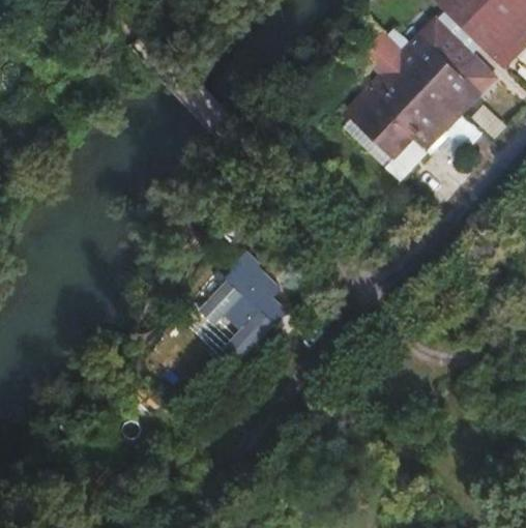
[(525,0),(433,0),(504,69),(525,47),(525,0)]
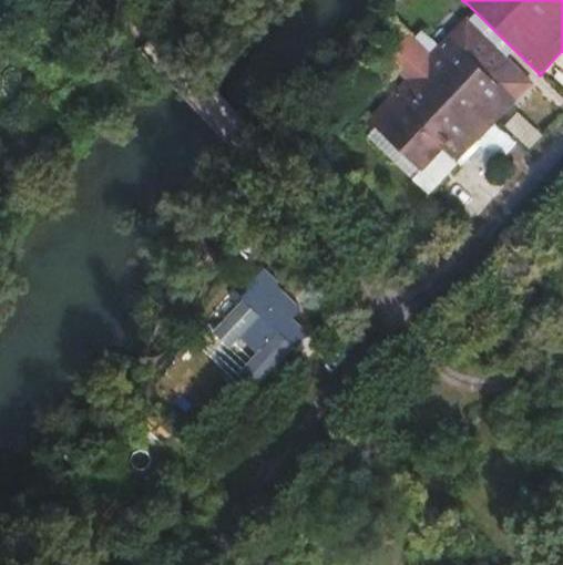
[(388,58),(409,80),(361,129),(367,135),(374,127),(419,171),(440,149),(454,162),(529,85),(463,22),(427,61),(406,40),(388,58)]
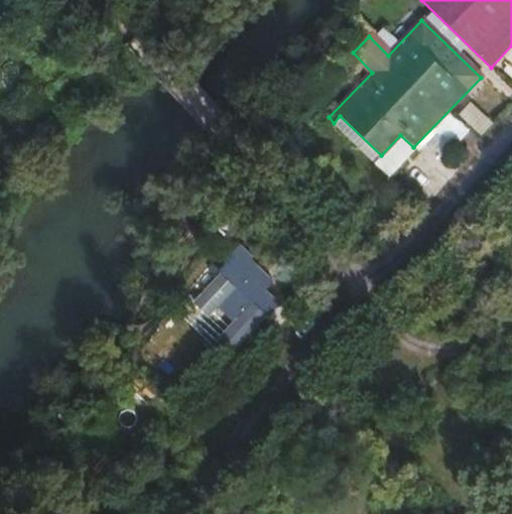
[(432,132),(450,147),(464,132),(448,117),(432,132)]
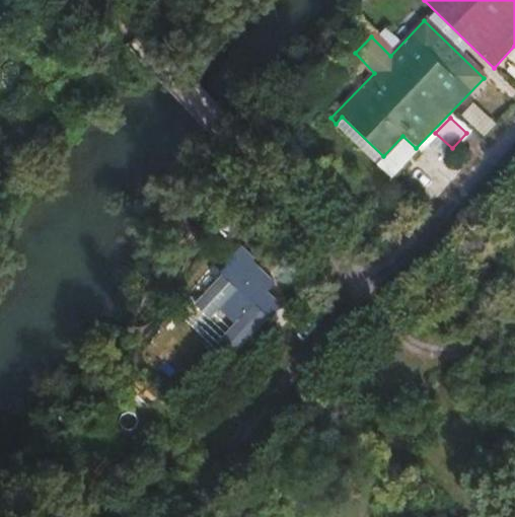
[(467,134),(466,133),(452,148),(453,149),(467,134)]
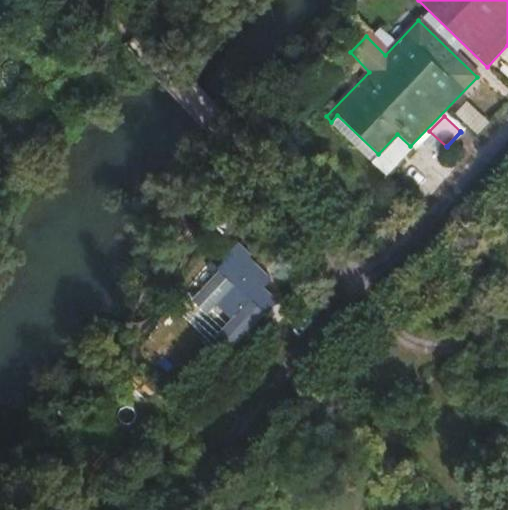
[(291,290),(242,245),(189,301),(207,318),(217,307),(230,319),(220,330),(238,346),(291,290)]
